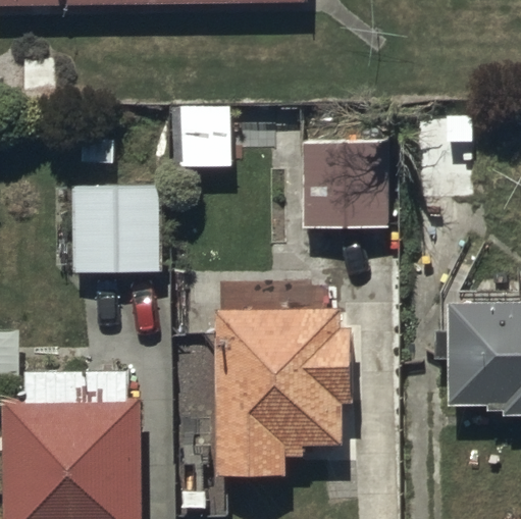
[(170,107),(171,167),(229,166),(227,106),(170,107)]
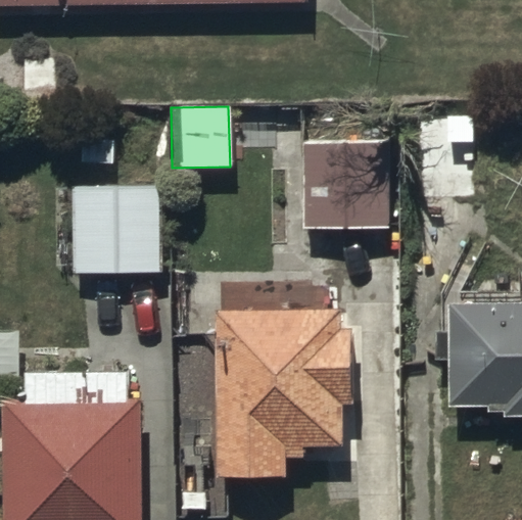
[(415,120),(417,201),(473,200),(472,119),(415,120)]
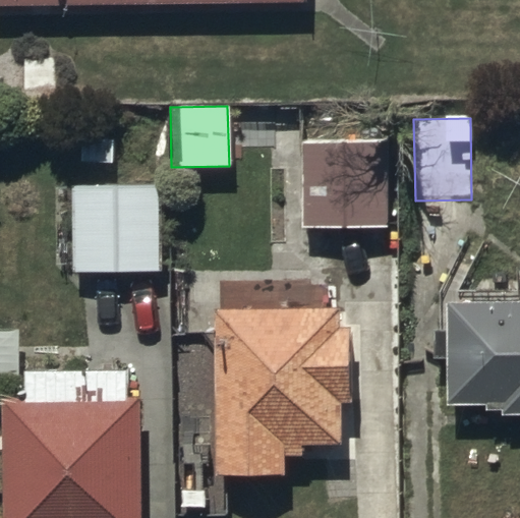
[(304,136),(304,227),(389,227),(389,136),(304,136)]
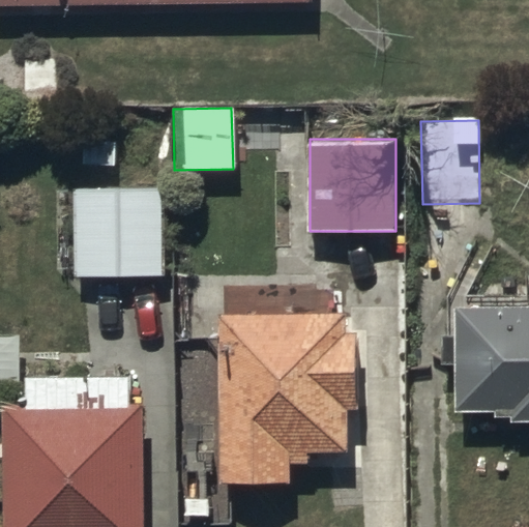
[(72,193),(74,275),(160,273),(159,192),(72,193)]
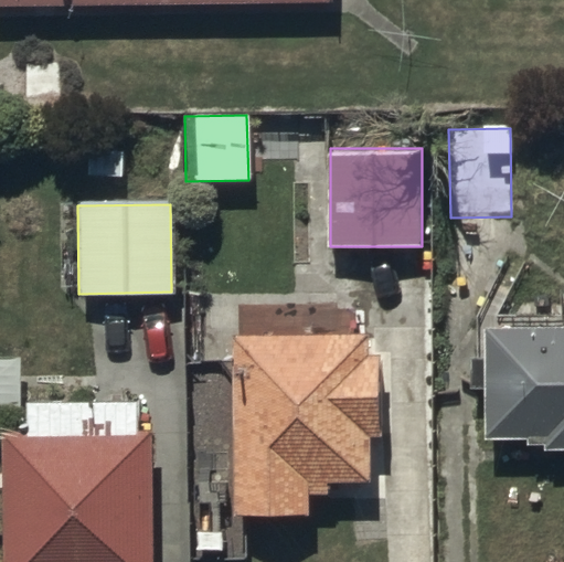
[(563,329),(483,330),(483,361),(472,361),(472,389),(486,389),(486,439),(544,439),(544,451),(563,449),(563,329)]
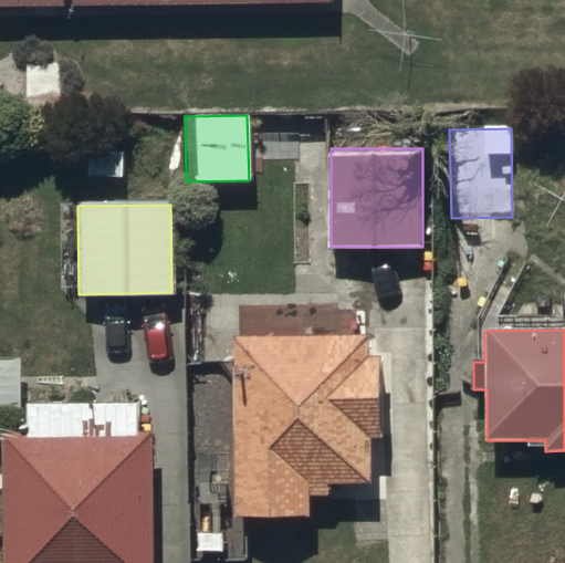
[(236,333),(236,513),(307,515),(307,496),(326,497),(327,483),(369,485),(372,436),(379,437),(383,357),(369,356),(369,336),(236,333)]
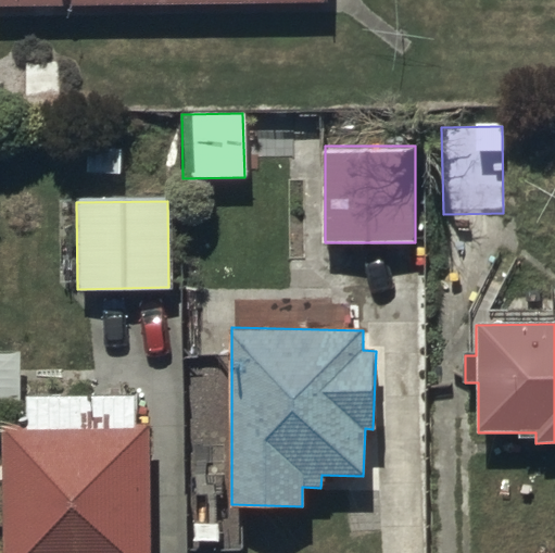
[(0,405),(20,406),(20,353),(0,352),(0,405)]
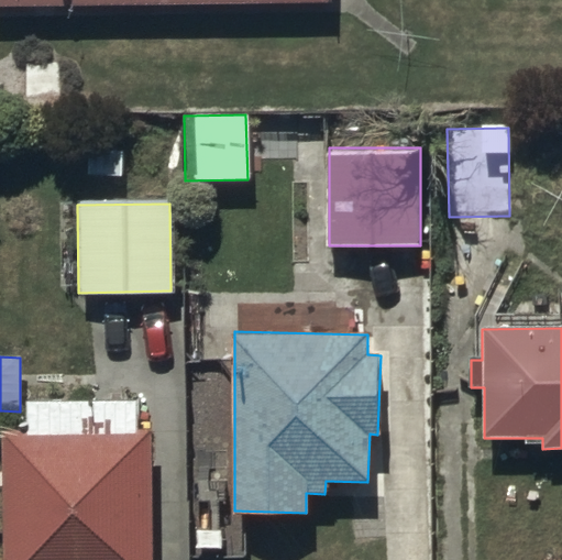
[(26,432),(1,432),(2,559),(152,559),(151,434),(138,434),(138,402),(26,403),(26,432)]
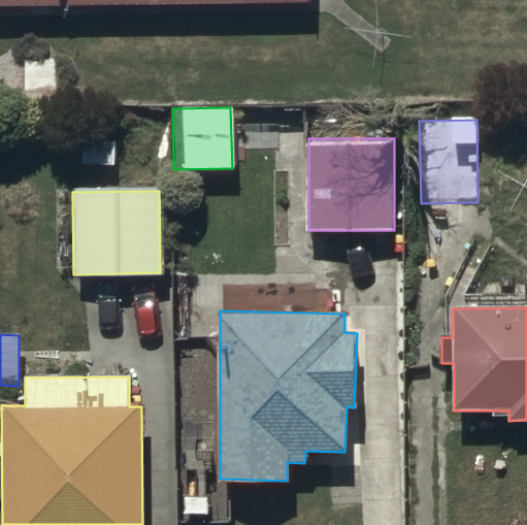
All buildings are outlined.
